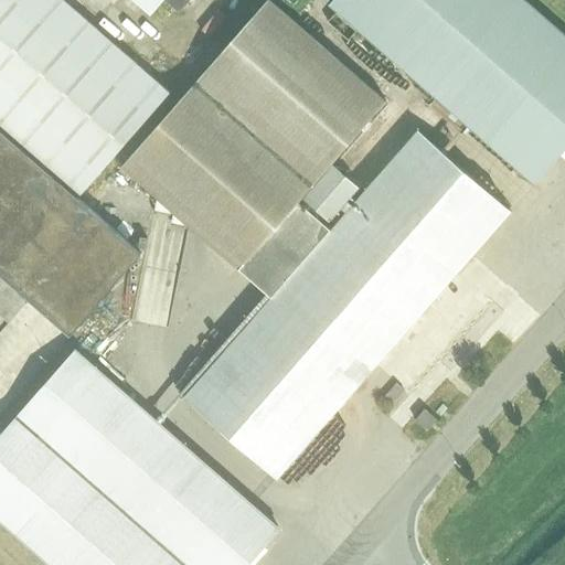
[(0,0),(0,125),(80,194),(169,92),(63,0),(0,0)]
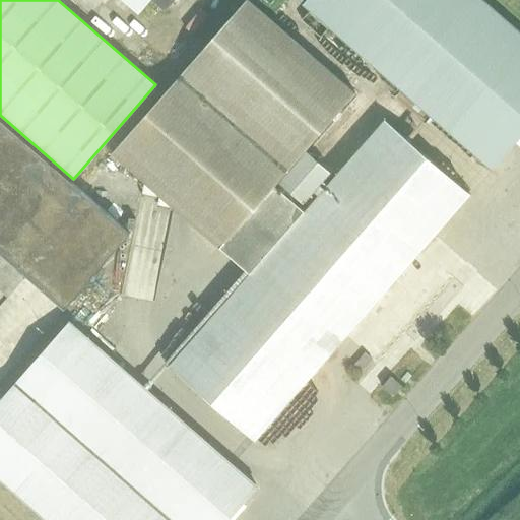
[(247,0),(245,0),(112,153),(219,248),(250,274),(170,366),(254,441),(469,194),(385,120),(304,212),(273,187),(277,182),(305,205),(332,174),(306,150),(354,93),(247,0)]
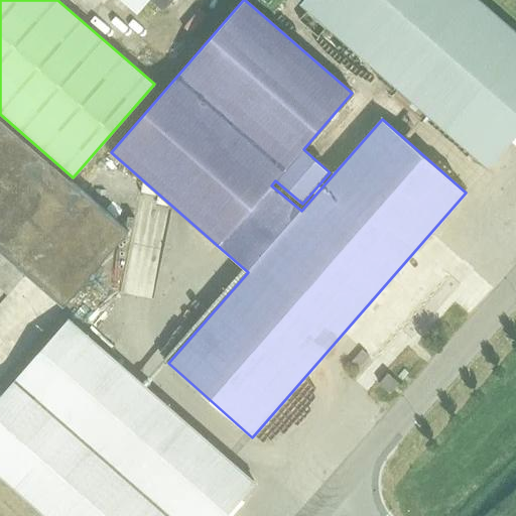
[(120,0),(136,14),(148,0),(151,0),(163,10),(172,0),(120,0)]
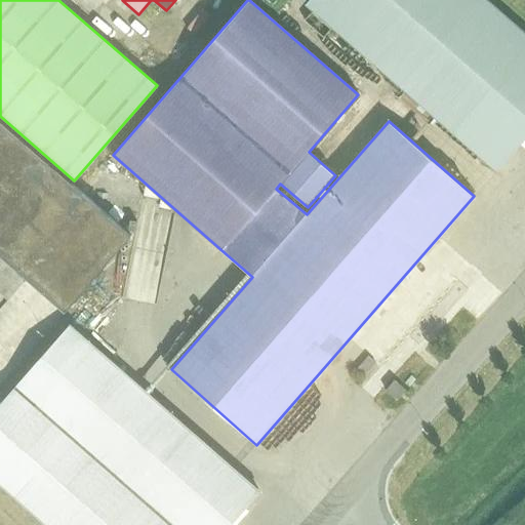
[(496,171),(524,137),(524,33),(487,0),(313,0),(308,6),(496,171)]
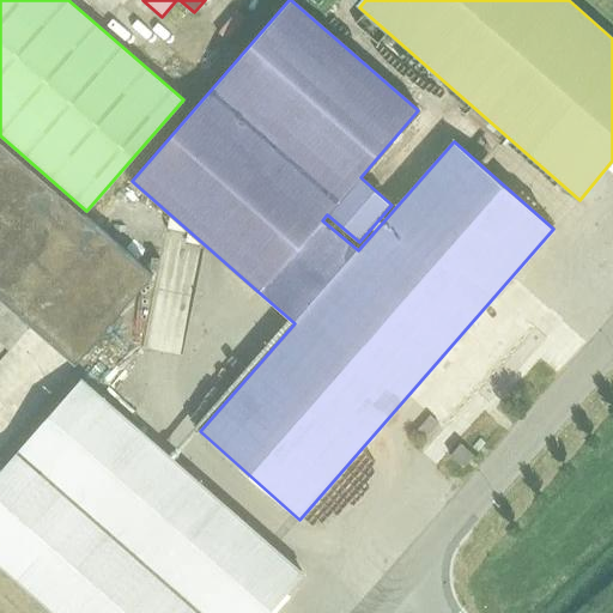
[(0,297),(76,364),(153,275),(0,141),(0,297)]
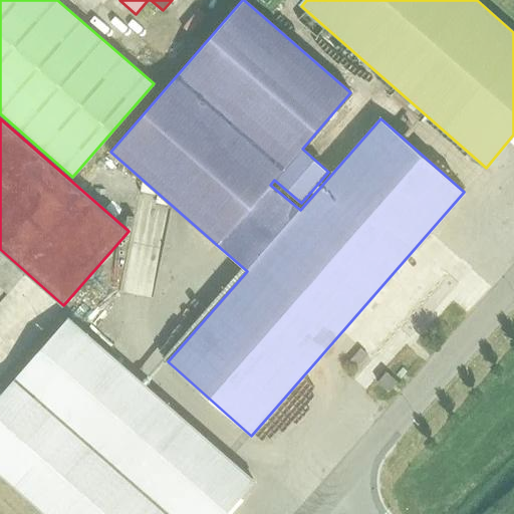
[(223,513),(252,481),(68,320),(0,398),(0,471),(48,513),(223,513)]
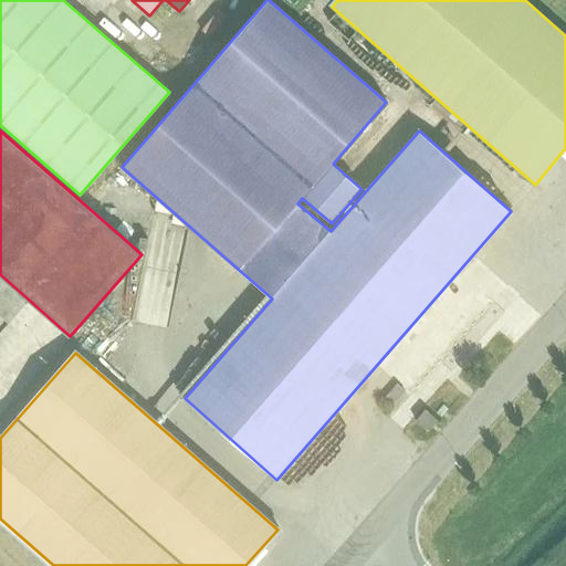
[(437,420),(425,410),(415,421),(428,432),(437,420)]
